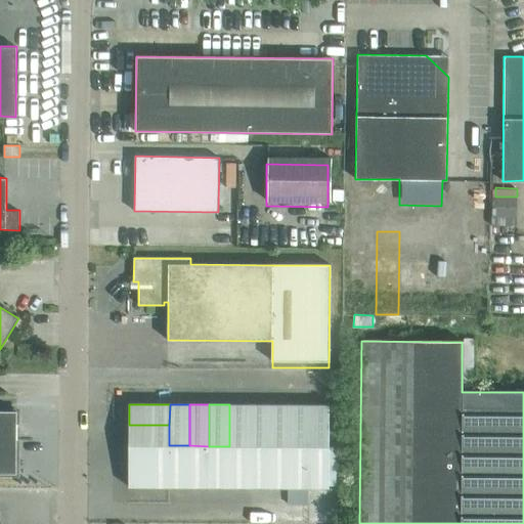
[(249,446),(249,404),(229,404),(229,446),(249,446)]
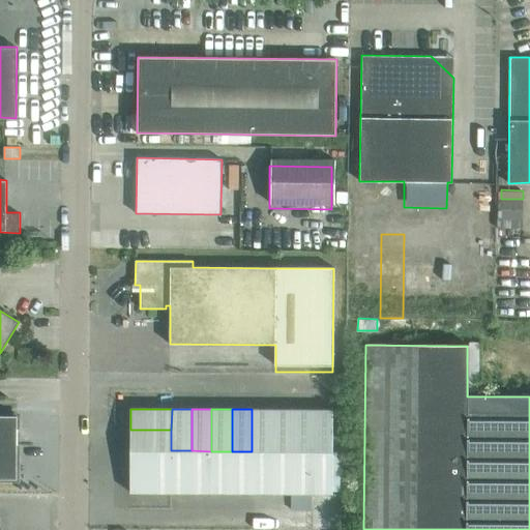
[(271,451),(272,409),(252,409),(252,451),(271,451)]
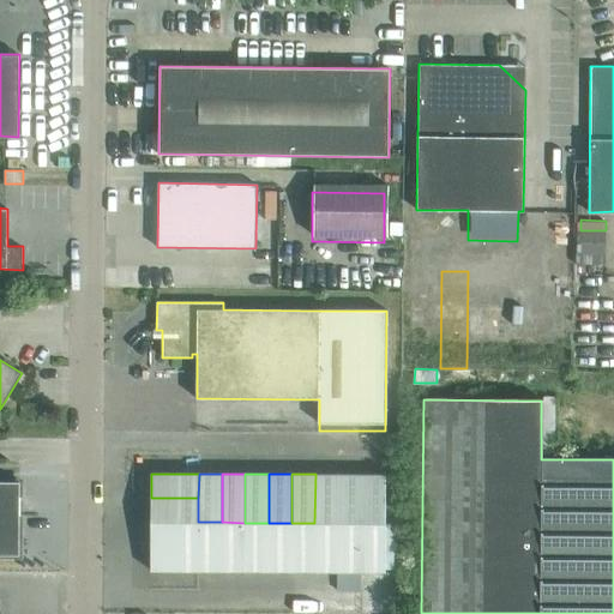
[(338,523),(338,475),(315,474),(314,523),(338,523)]
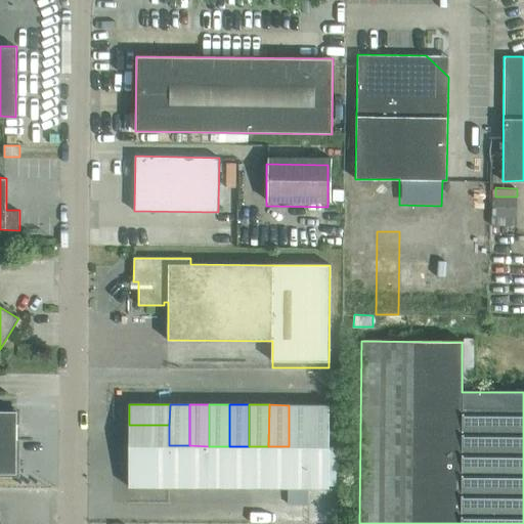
[(308,446),(309,405),(289,405),(289,446),(308,446)]
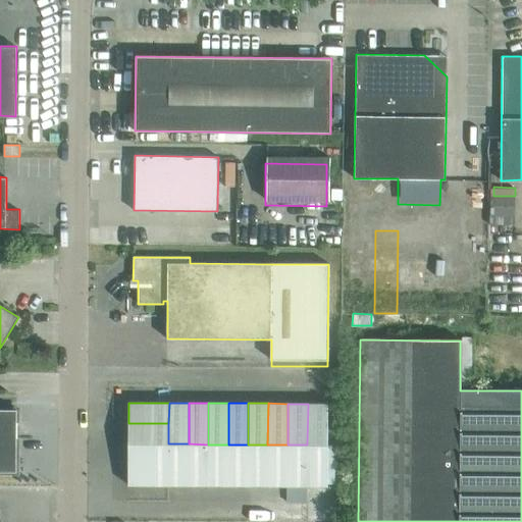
[(328,445),(328,404),(308,404),(307,445),(328,445)]
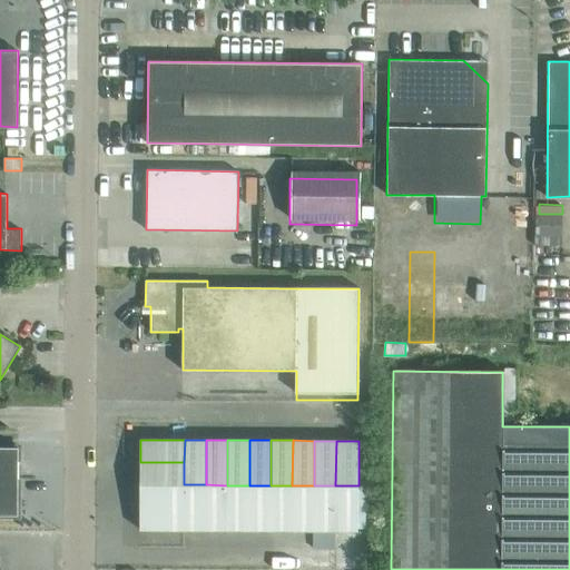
[(0,446),(0,479),(18,479),(18,446),(17,446),(17,448),(0,446)]
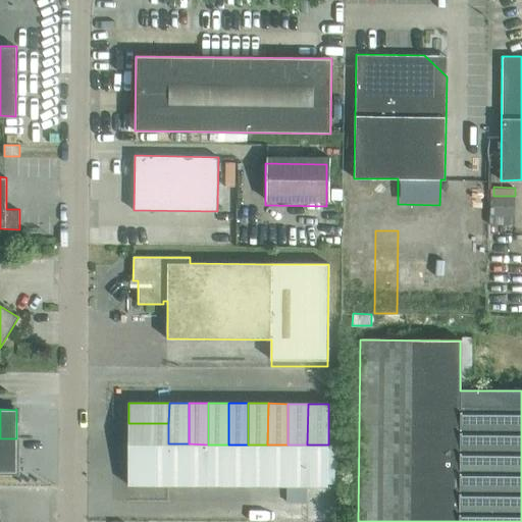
[(168,444),(168,423),(128,423),(128,444),(168,444)]
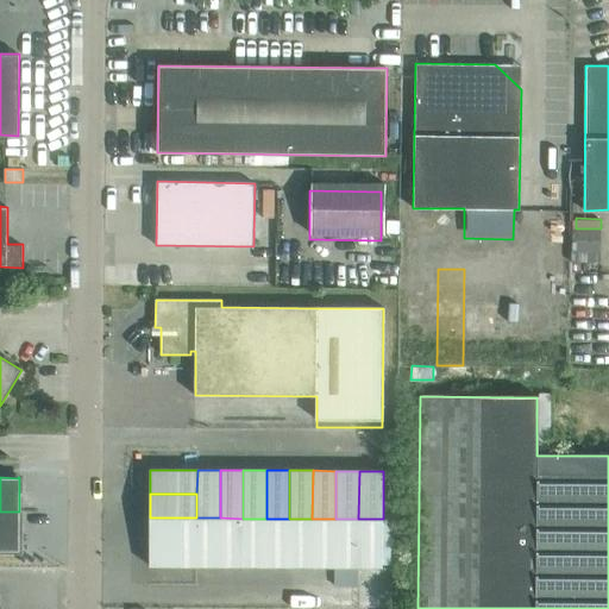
[(19,552),(19,512),(0,512),(0,550),(18,551),(18,552),(19,552)]
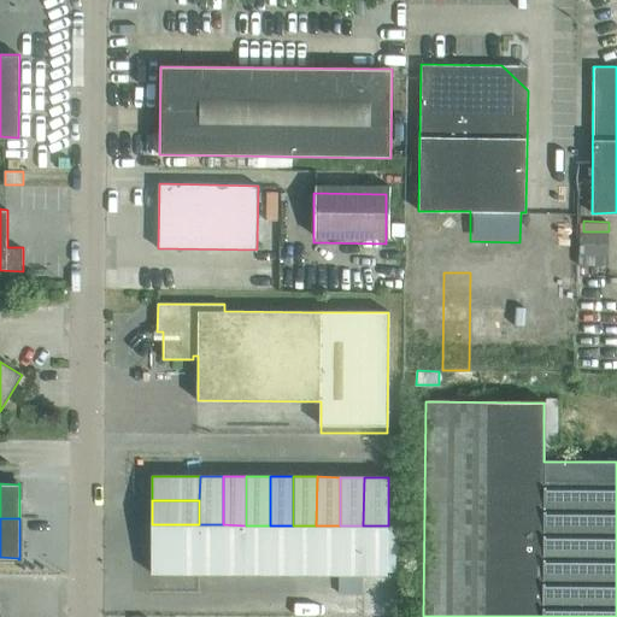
[(199,548),(199,524),(152,524),(151,548),(199,548)]
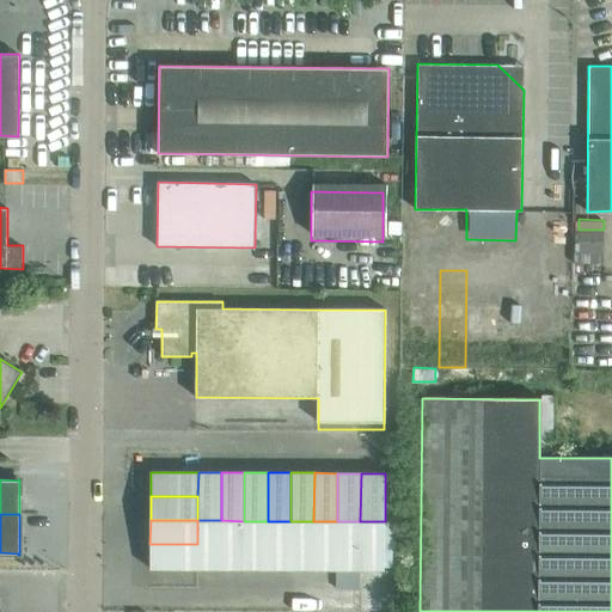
[(220,569),(221,520),(197,520),(197,544),(197,569),(220,569)]
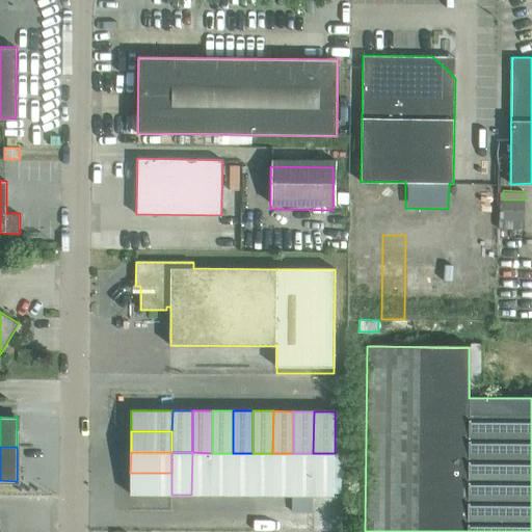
[(212,495),(212,453),(192,452),(191,495),(212,495)]
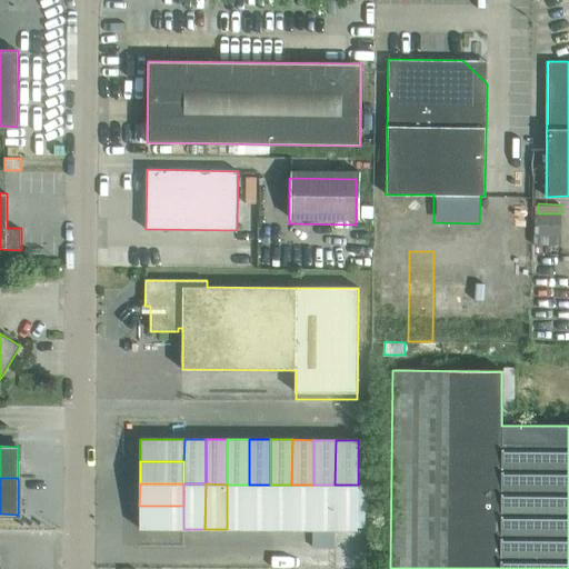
[(248,529),(249,485),(227,485),(227,529),(248,529)]
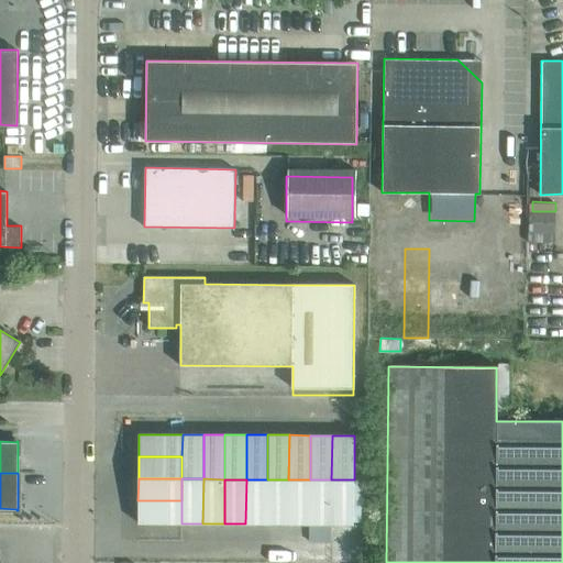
[(267,523),(267,479),(246,479),(245,523),(267,523)]
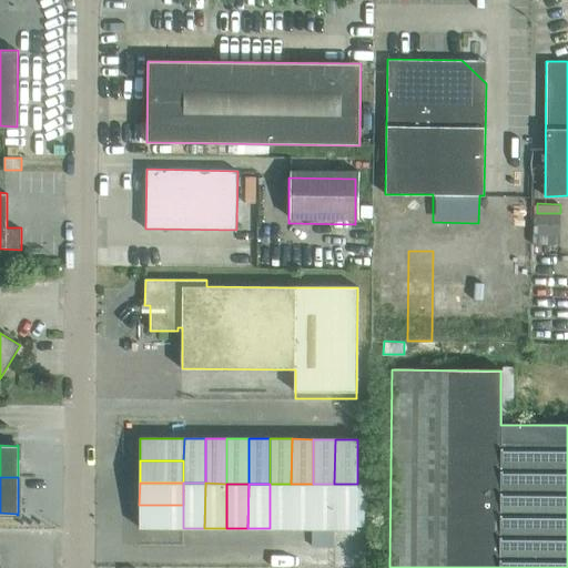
[(291,529),(291,484),(270,484),(270,528),(291,529)]
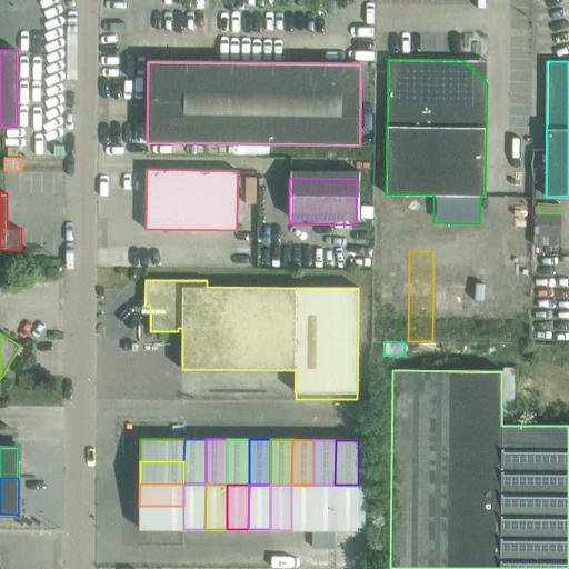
[(313,530),(313,485),(291,485),(291,530),(313,530)]
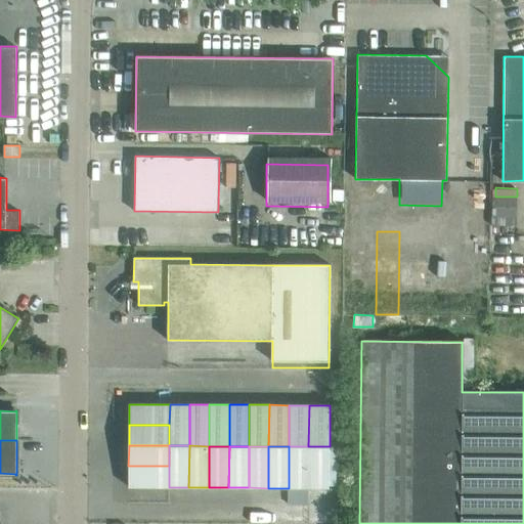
[(308,488),(308,446),(289,446),(289,488),(308,488)]
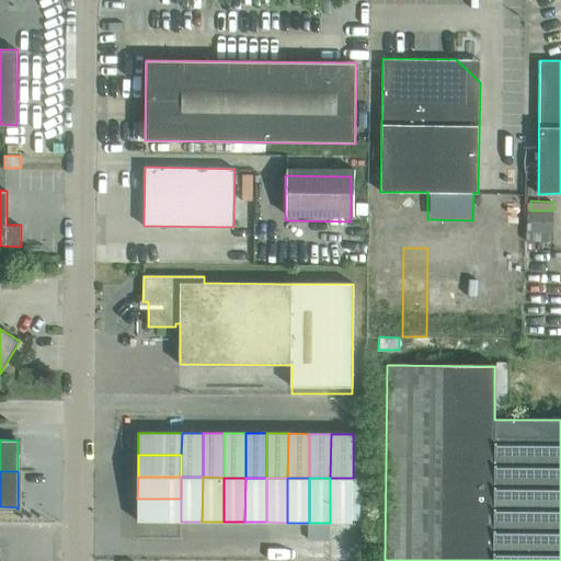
[(352,523),(353,478),(330,478),(330,523),(352,523)]
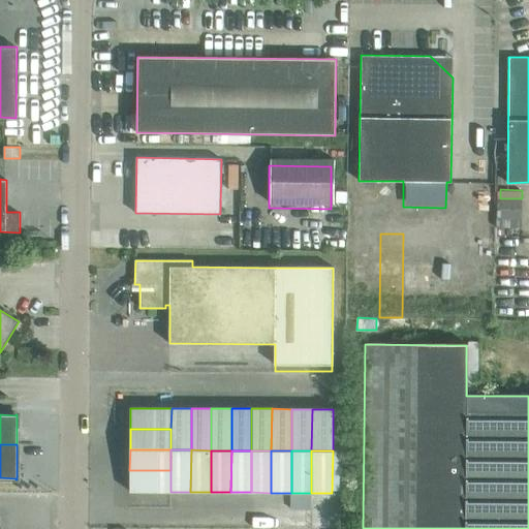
[(170,492),(170,470),(129,470),(129,492),(170,492)]
